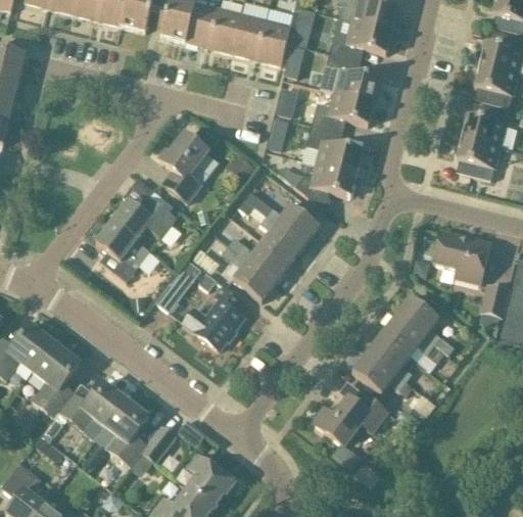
[(0,8),(10,11),(12,3),(3,0),(0,0),(0,8)]
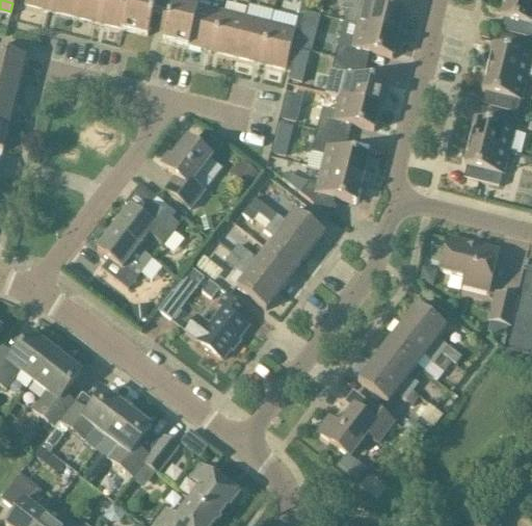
[(51,0),(49,7),(73,14),(76,0),(51,0)]
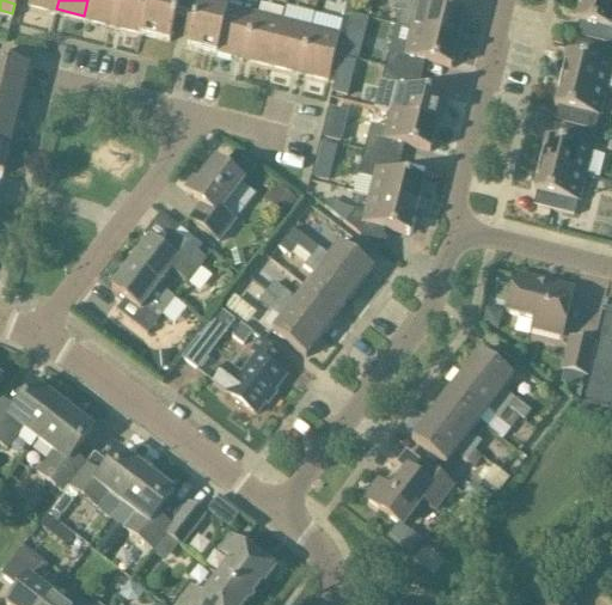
[(87,0),(84,16),(111,23),(117,0),(87,0)]
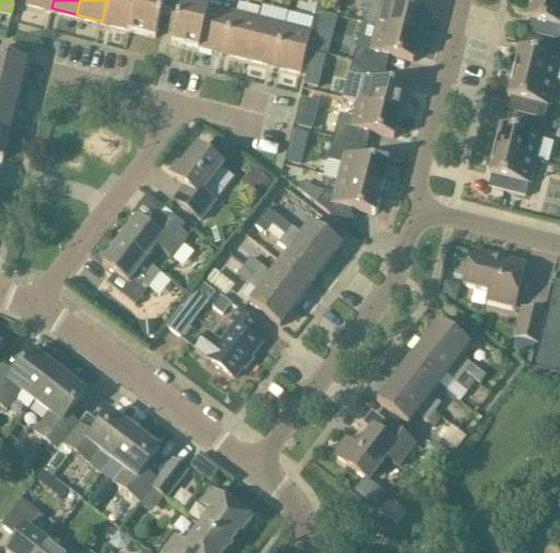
[(107,0),(102,21),(129,27),(136,0),(107,0)]
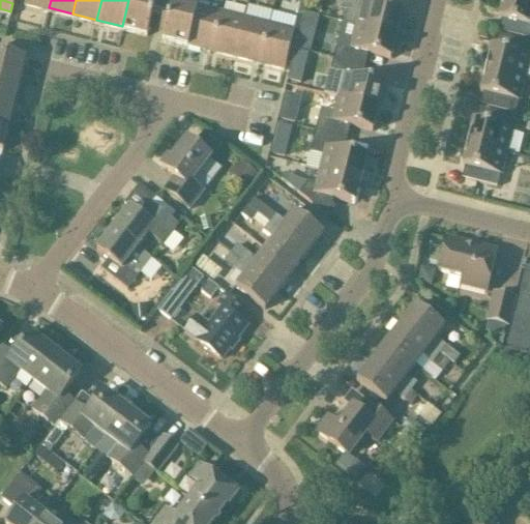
[(147,32),(154,0),(128,0),(122,26),(147,32)]
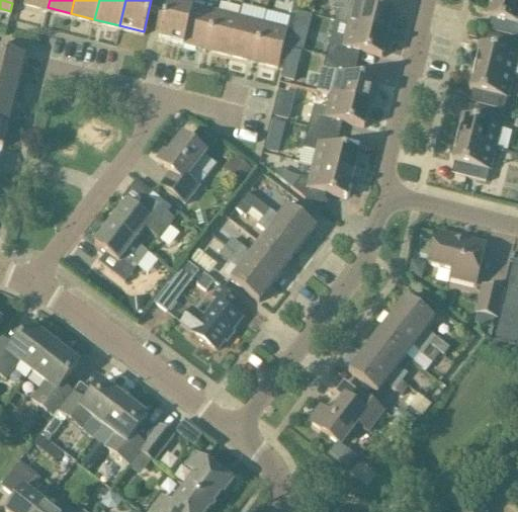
[(158,34),(180,40),(190,1),(186,0),(167,0),(158,34)]
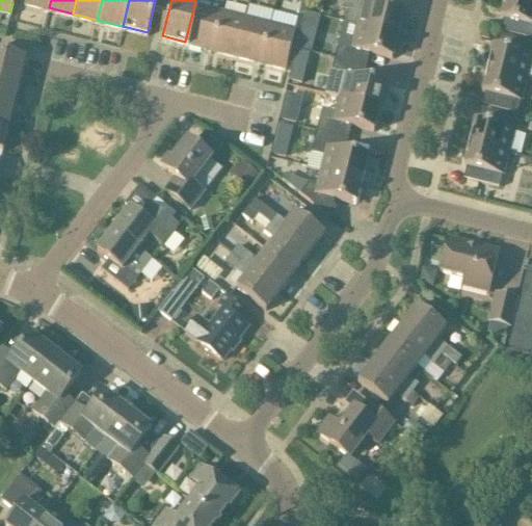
[(403,7),(375,0),(356,0),(355,8),(349,6),(346,19),(398,31),(403,7)]
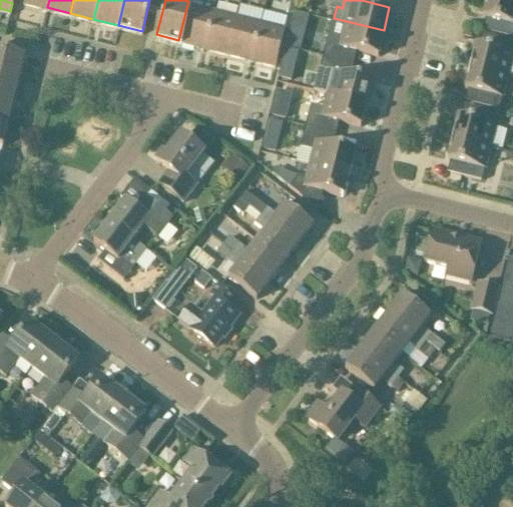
[(508,20),(506,32),(512,33),(512,0),(486,0),(483,13),(508,20)]
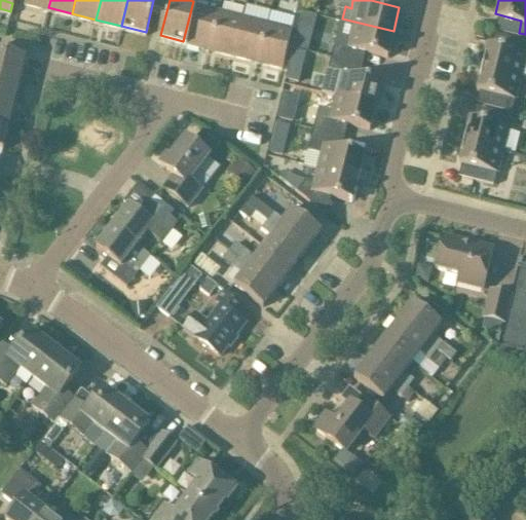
[(216,6),(193,1),(183,41),(205,46),(216,6)]
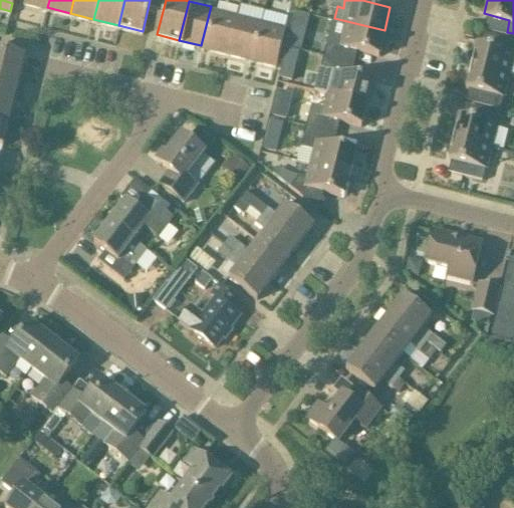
[(235,13),(211,6),(201,45),(225,51),(235,13)]
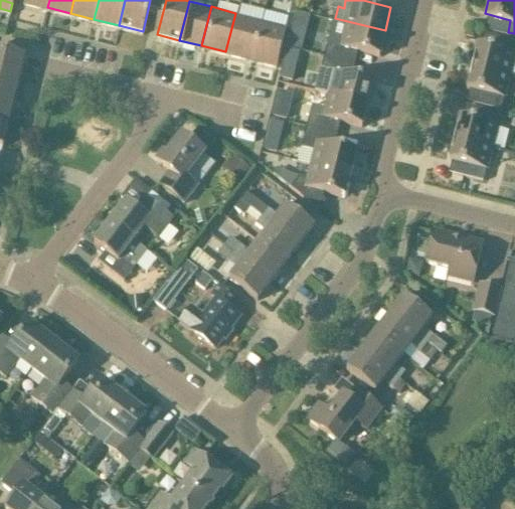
[(262,19),(235,13),(225,51),(251,58),(262,19)]
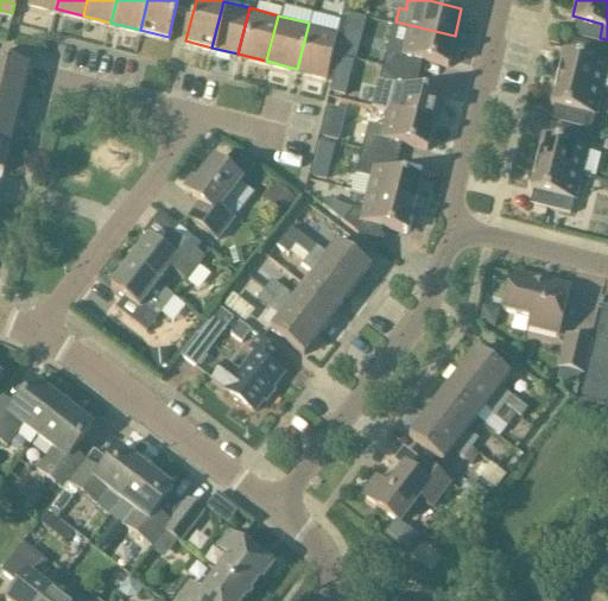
[(415,55),(448,63),(455,36),(396,21),(409,25),(405,39),(390,35),(382,62),(411,69),(415,55)]
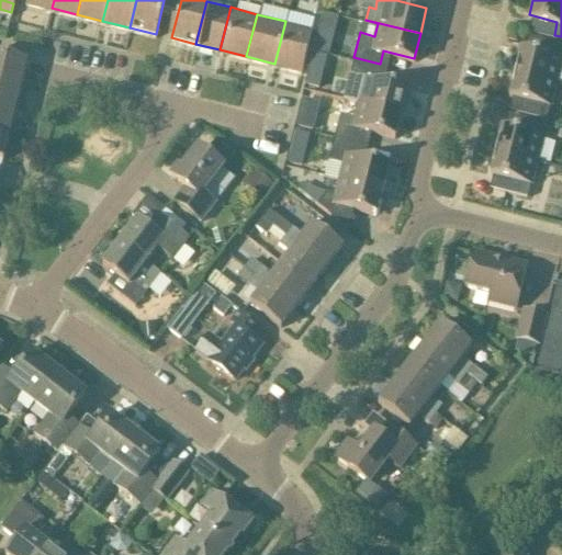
[(301,70),(312,27),(285,21),(274,64),(301,70)]
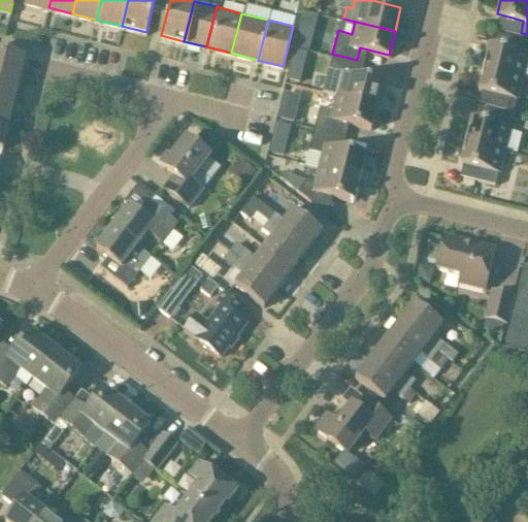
[(527,38),(504,33),(501,45),(490,42),(484,65),(523,74),(527,55),(527,52),(527,49),(527,38)]
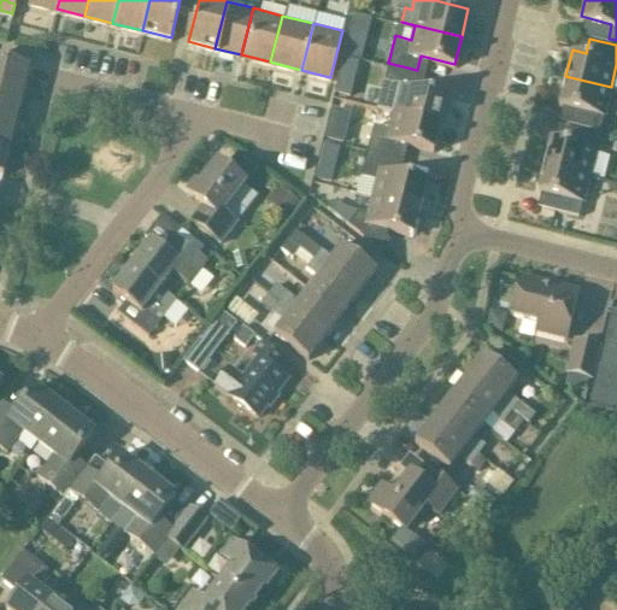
[(344,53),(340,64),(358,69),(360,57),(344,53)]
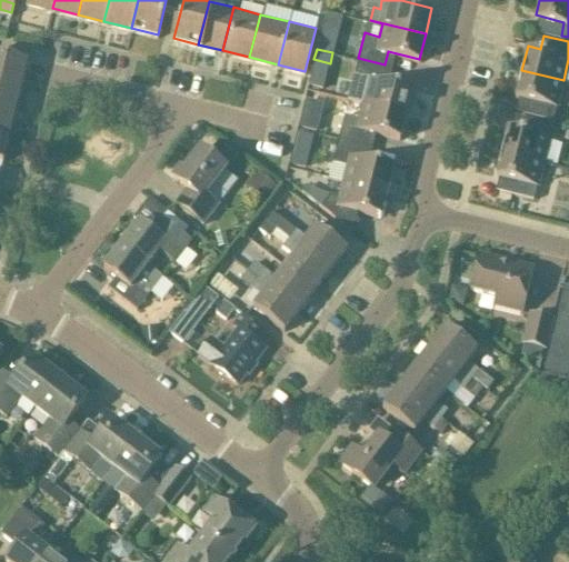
[(0,78),(21,83),(28,59),(0,51),(0,78)]
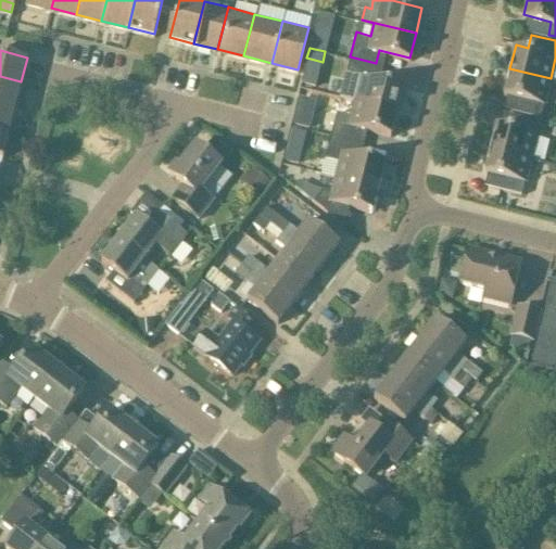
[(355,98),(396,109),(403,84),(373,76),(376,63),(350,56),(348,65),(344,78),(340,94),(355,98)]
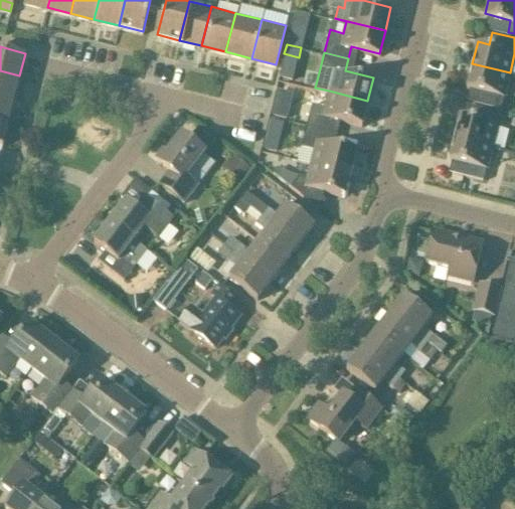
[(478,88),(475,100),(501,106),(504,95),(505,95),(510,72),(472,63),(467,86),(478,88)]
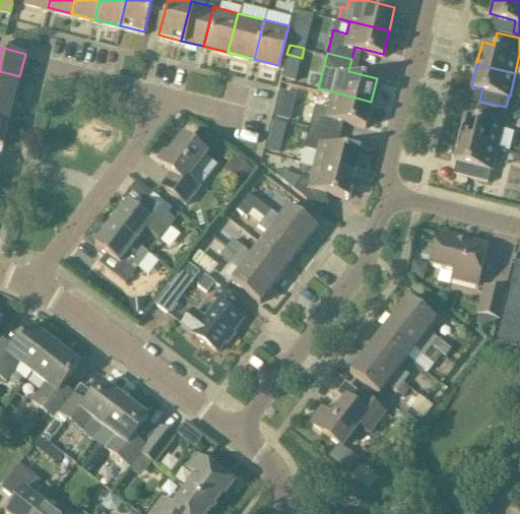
[(0,94),(14,99),(19,76),(0,71),(0,94)]
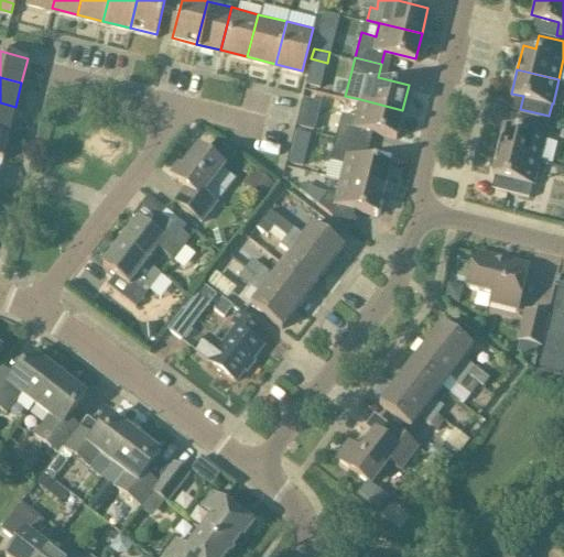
[(366,128),(397,135),(402,110),(360,99),(356,115),(342,111),(336,134),(362,141),(366,128)]
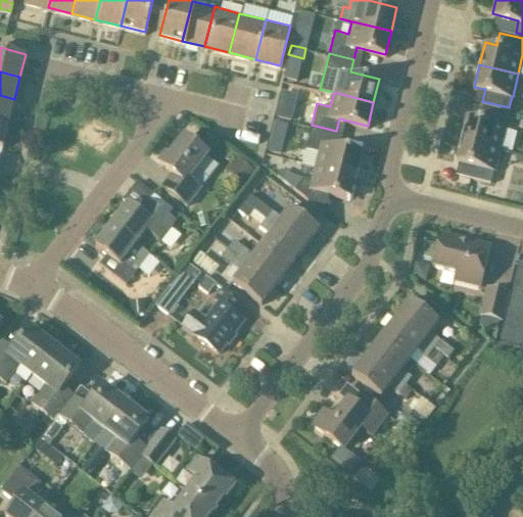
[(0,120),(8,122),(14,99),(0,95),(0,120)]
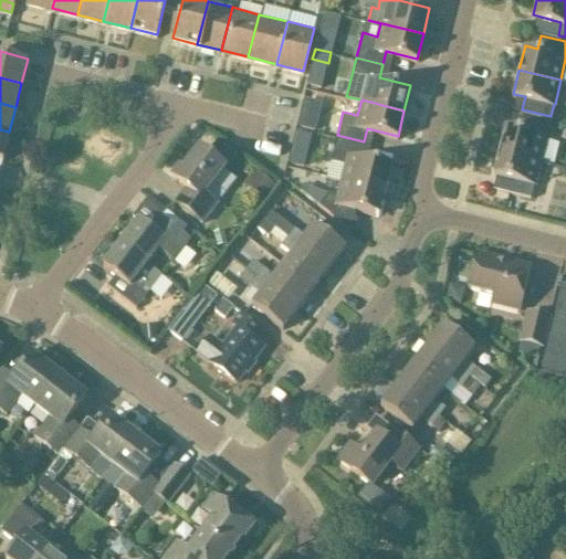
[(301,124),(314,125),(314,123),(315,111),(302,109),(301,122),(301,124)]
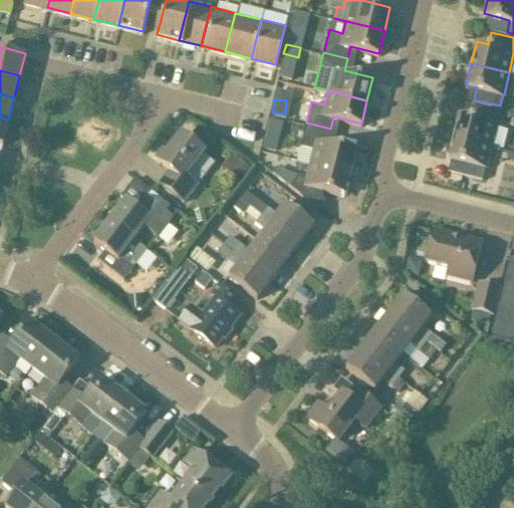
[(473,103),(470,115),(459,112),(454,135),(492,145),(497,122),(496,121),(499,110),(473,103)]
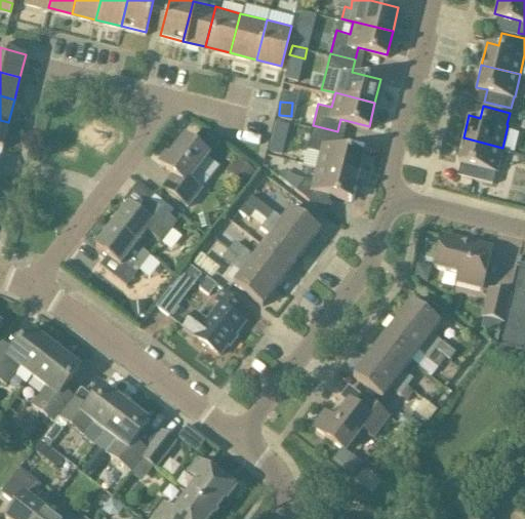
[(280,130),(284,127),(285,121),(276,119),(274,128),(280,130)]
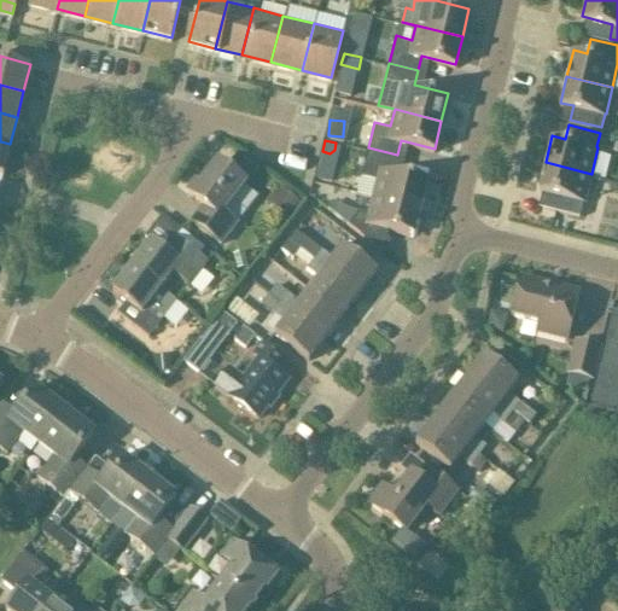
[(0,170),(4,172),(10,144),(0,141),(0,170)]
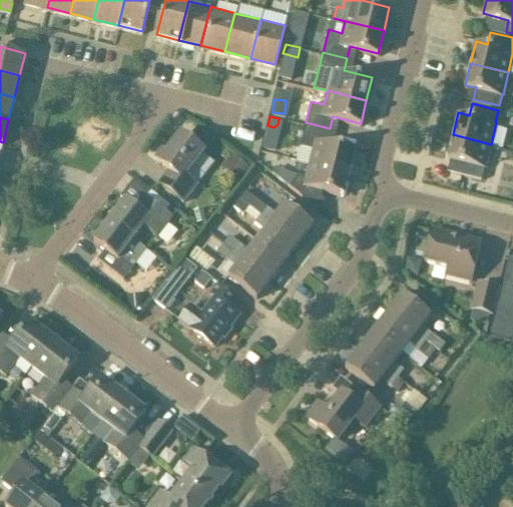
[(300,143),(314,146),(310,160),(349,170),(355,147),(327,140),(330,128),(306,122),(300,143)]
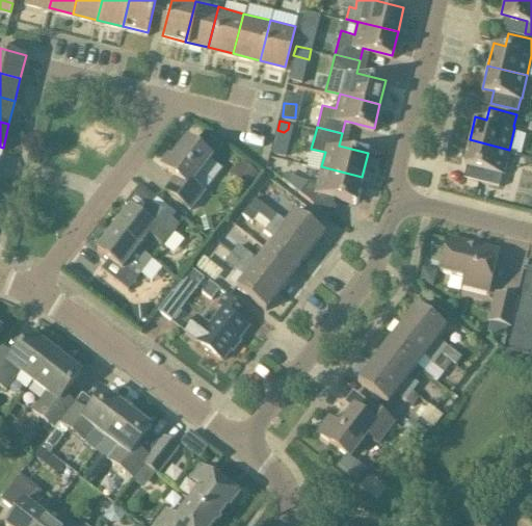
[(169,153),(161,163),(175,173),(164,186),(191,208),(207,188),(192,178),(211,154),(188,136),(173,156),(169,153)]
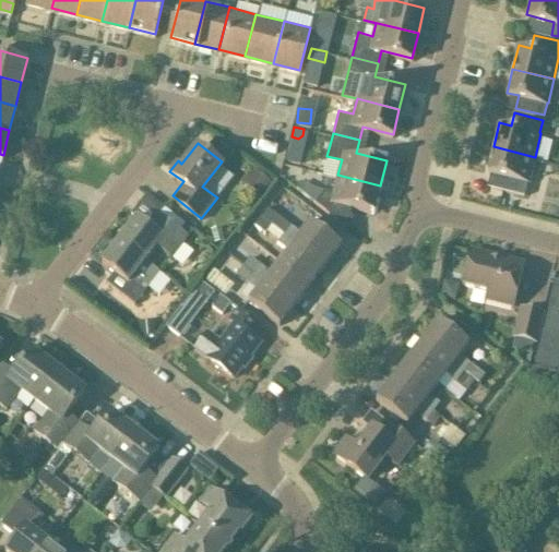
[(499,172),(496,186),(524,193),(527,180),(528,180),(535,157),(494,146),(487,170),(499,172)]
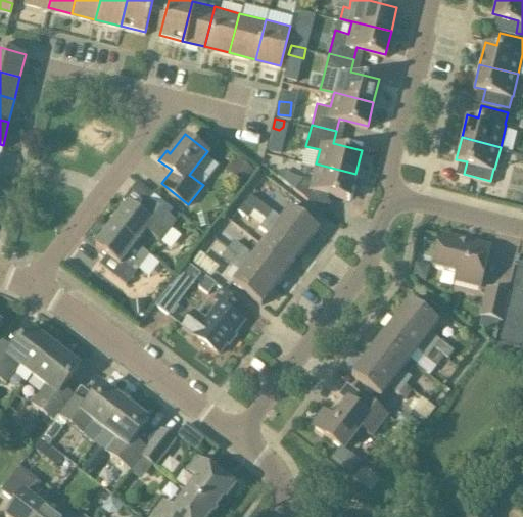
[(237,154),(228,168),(246,182),(256,169),(237,154)]
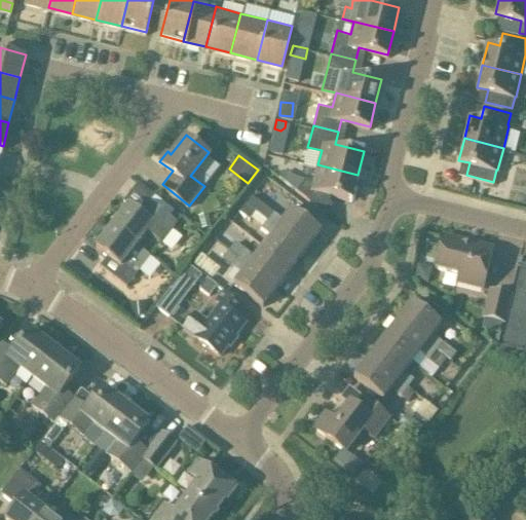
[(305,176),(296,188),(306,195),(312,188),(351,198),(354,196),(355,193),(353,189),(358,175),(317,164),(314,179),(305,176)]
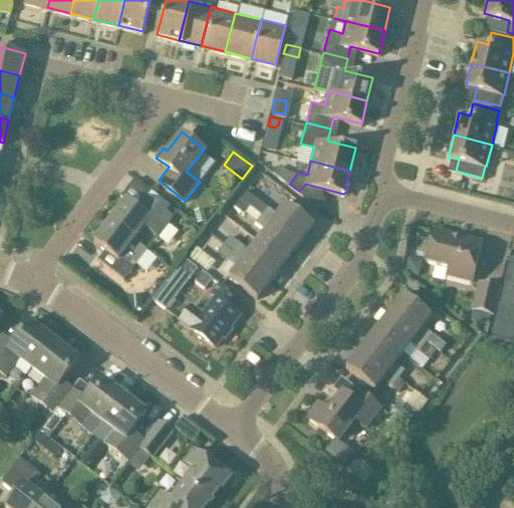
[(137,206),(125,197),(109,218),(134,236),(144,223),(159,235),(179,209),(152,187),(137,206)]
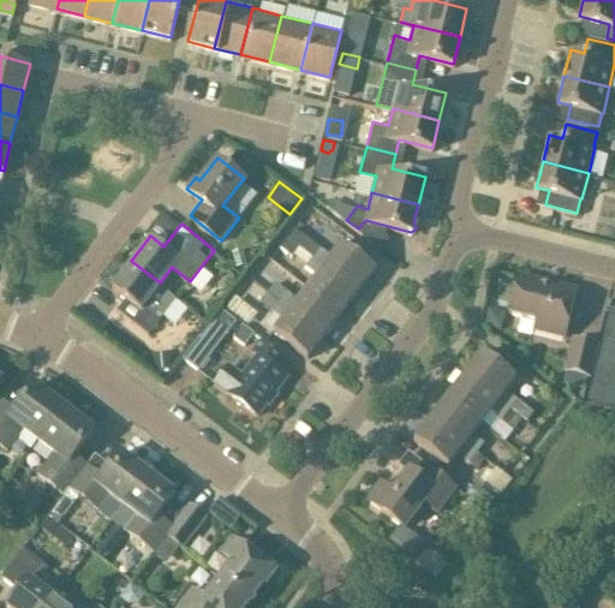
[(292,254),(299,244),(287,234),(280,244),(292,254)]
